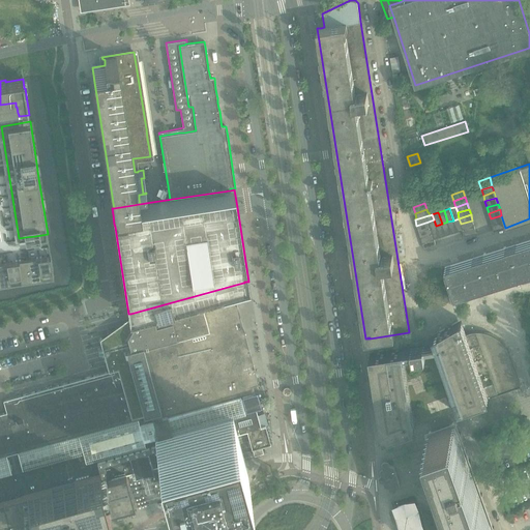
[(501,215),(491,218),(493,225),(503,222),(501,215)]
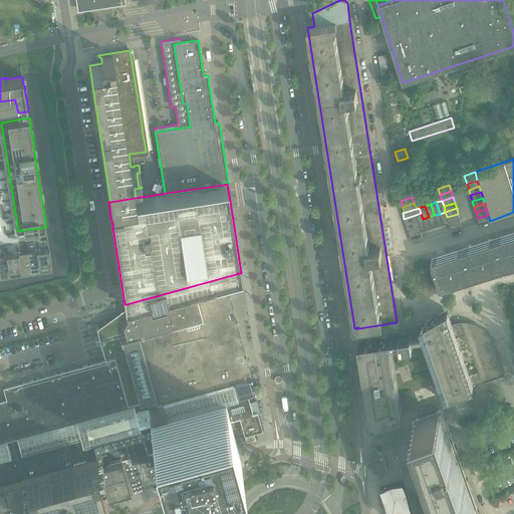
[(449,223),(447,217),(445,212),(440,214),(443,225),(449,223)]
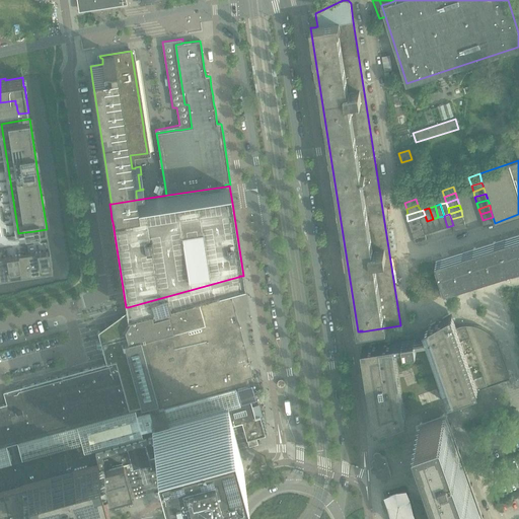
[(425,215),(420,217),(422,223),(423,228),(425,234),(430,232),(427,221),(425,215)]
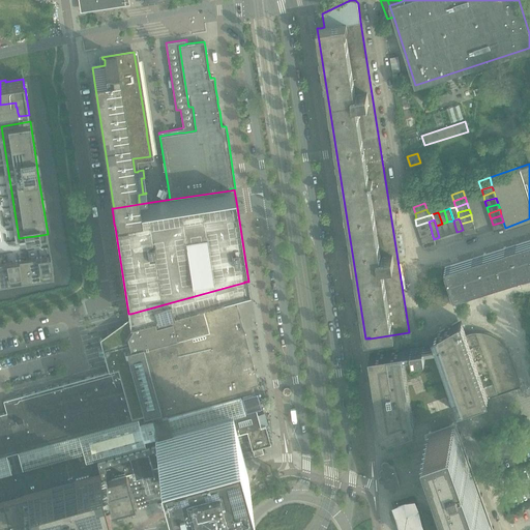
[(453,221),(447,222),(451,233),(457,232),(453,221)]
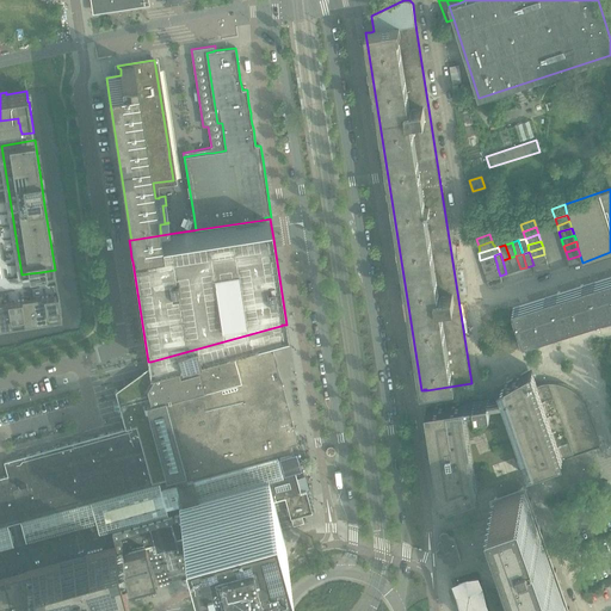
[(544,254),(531,258),(534,265),(547,261),(544,254)]
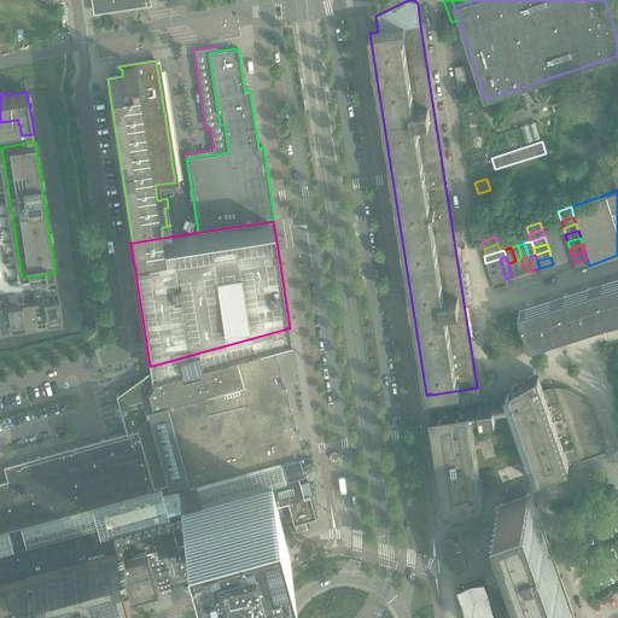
[(500,258),(485,263),(488,269),(502,266),(500,258)]
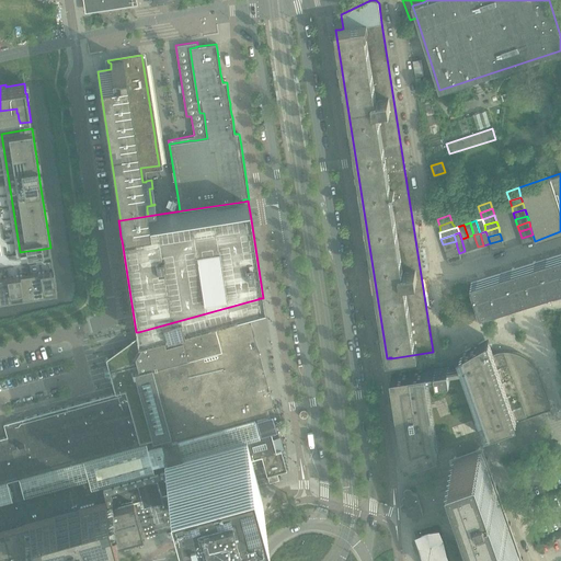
[(473,235),(468,237),(471,249),(478,247),(473,235)]
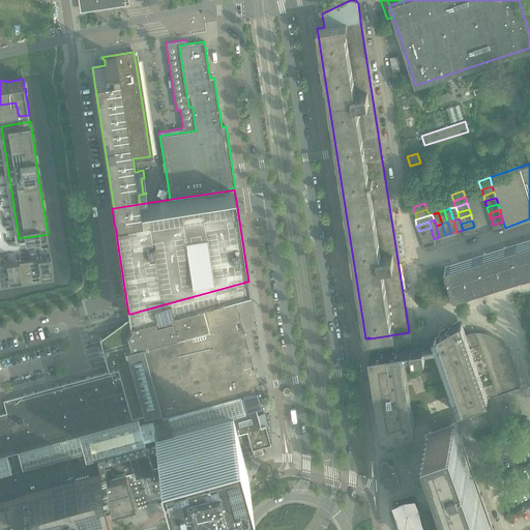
[(493,225),(494,230),(494,231),(505,228),(503,222),(493,225)]
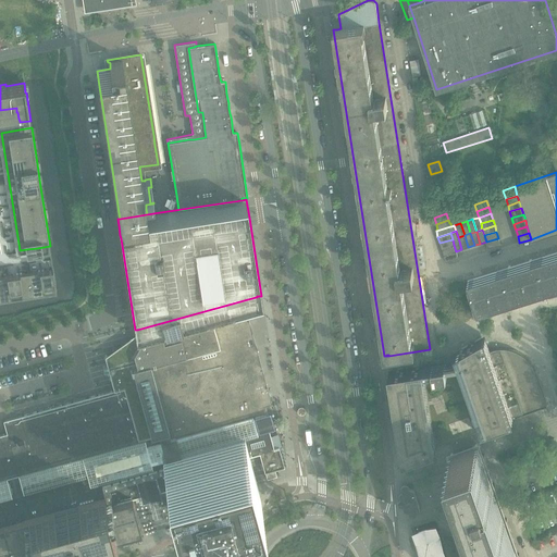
[(465,235),(458,237),(461,249),(468,247),(465,235)]
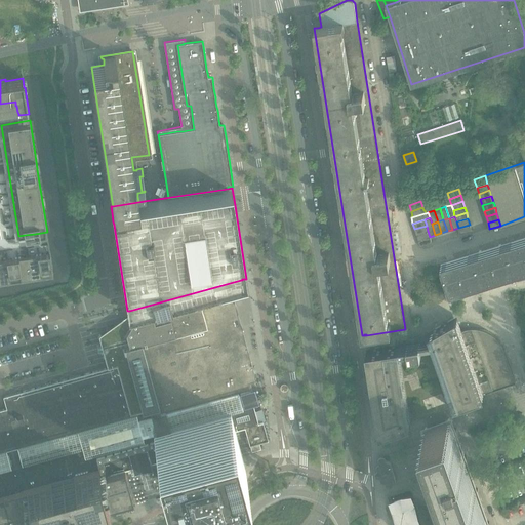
[(470,225),(458,228),(460,234),(472,231),(470,225)]
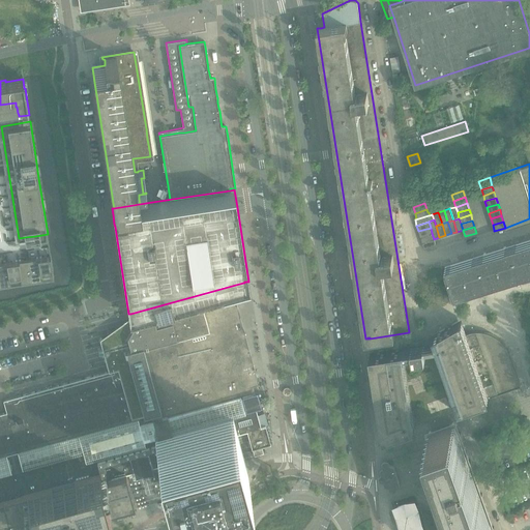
[(431,228),(418,231),(420,237),(432,233),(431,228)]
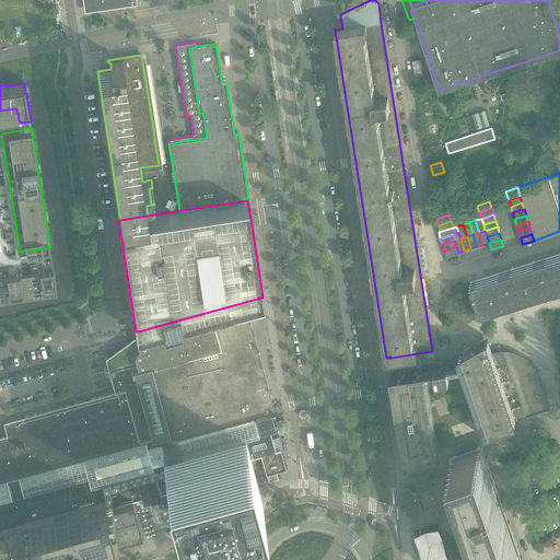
[(458,253),(456,246),(444,251),(446,257),(458,253)]
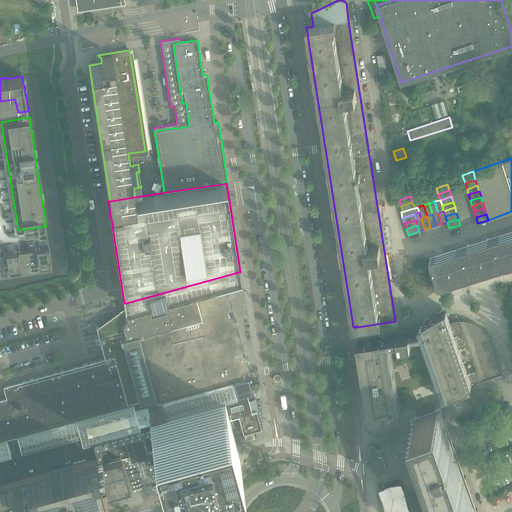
[(511,230),(430,257),(438,283),(446,281),(463,275),(463,274),(477,269),(477,271),(495,265),(495,264),(509,259),(509,261),(511,259),(511,230)]
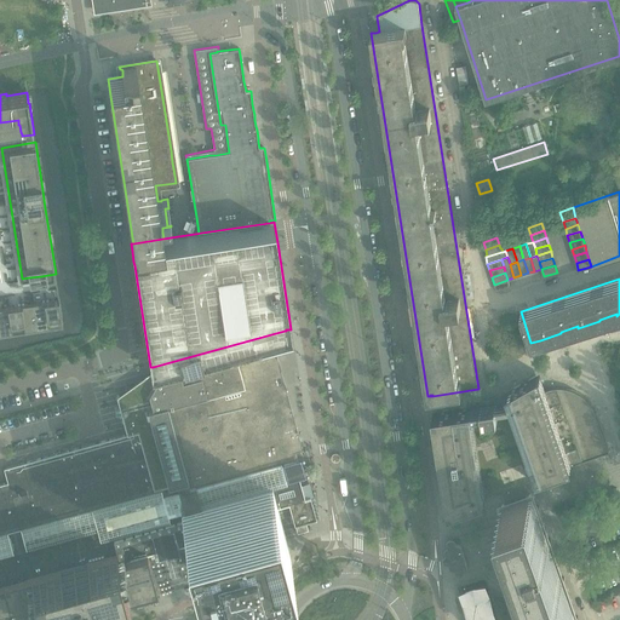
[(507,280),(494,285),(497,292),(510,287),(507,280)]
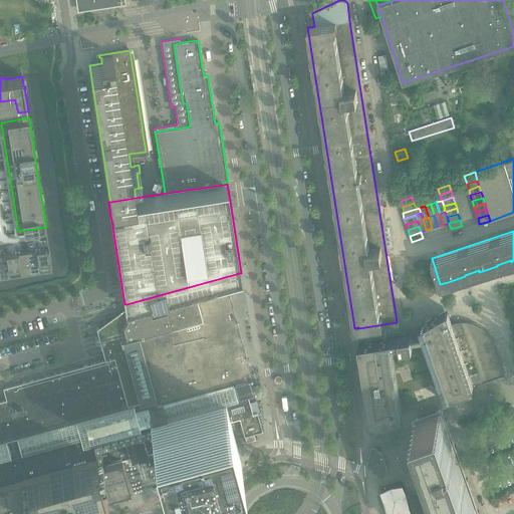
[(48,245),(37,246),(40,260),(41,268),(52,266),(50,258),(48,245)]
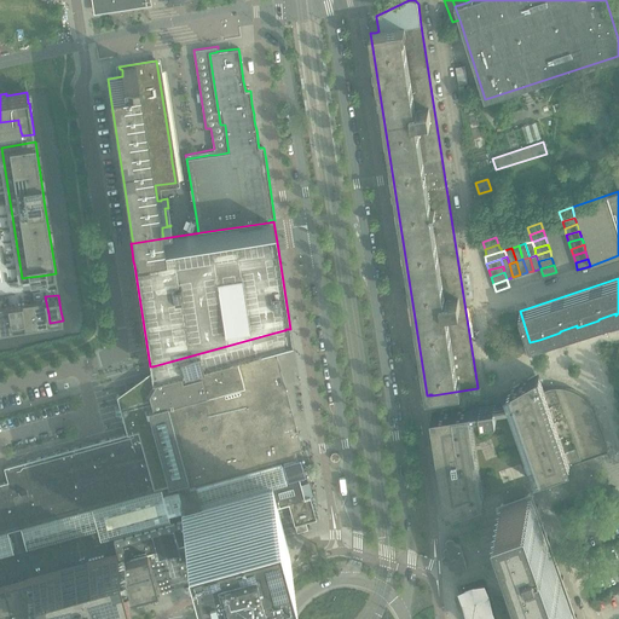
[(45,296),(33,299),(36,324),(50,323),(48,313),(45,296)]
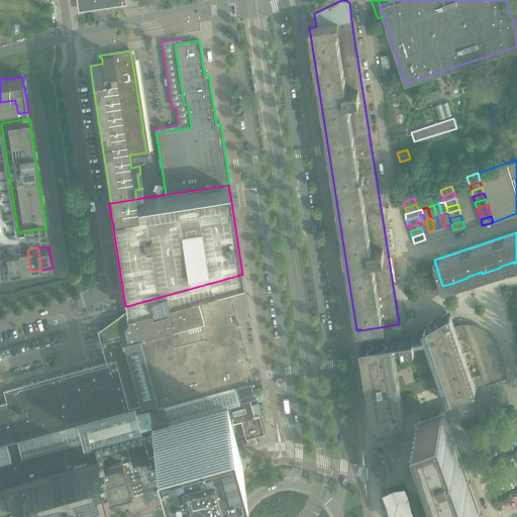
[(27,249),(17,250),(19,265),(20,273),(30,271),(27,249)]
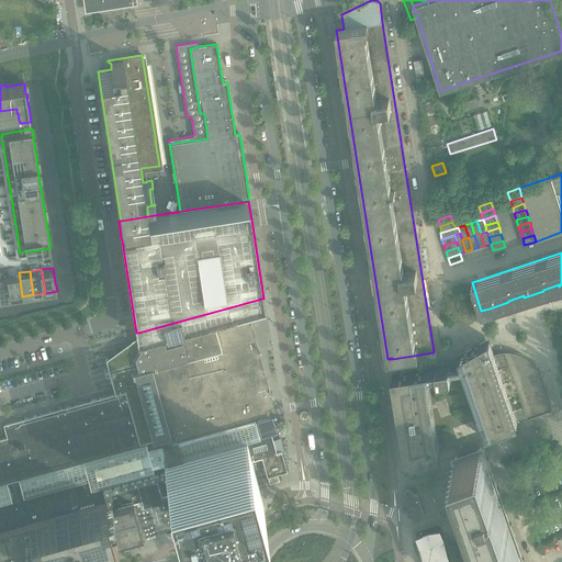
[(19,272),(8,274),(10,290),(11,298),(22,296),(21,288),(19,272)]
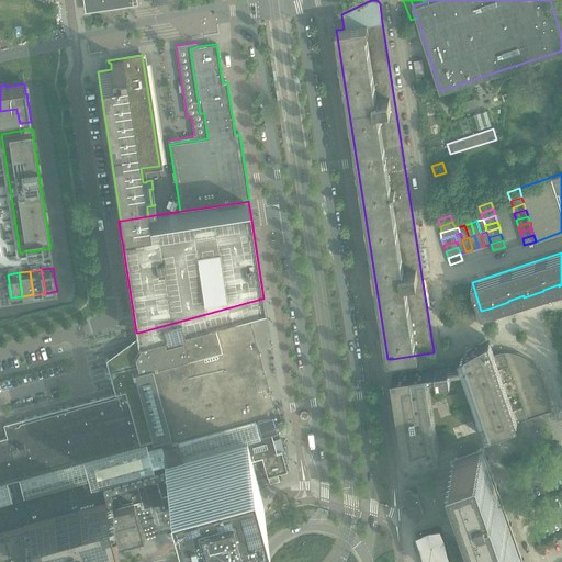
[(8,274),(0,274),(0,300),(11,298),(10,290),(8,274)]
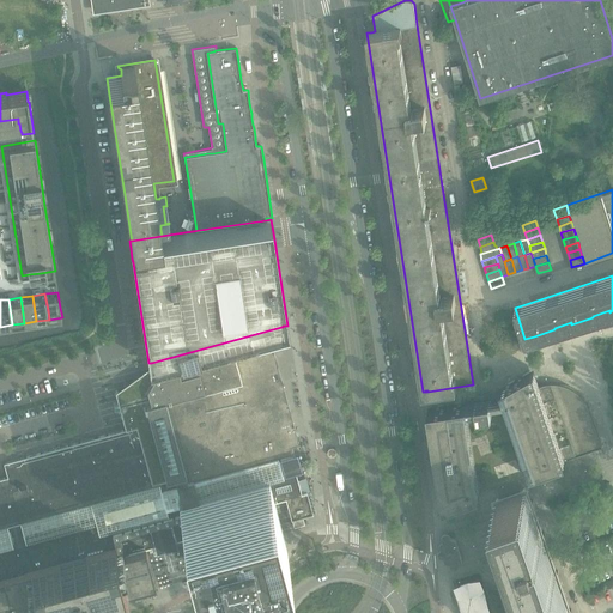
[(178,540),(188,536),(178,504),(268,480),(274,502),(286,498),(289,508),(291,519),(313,514),(309,503),(307,492),(302,493),(297,479),(296,474),(296,472),(296,471),(295,471),(293,463),(291,455),(291,454),(290,453),(290,451),(289,445),(298,443),(269,338),(268,333),(268,331),(156,360),(151,363),(152,371),(153,371),(155,382),(149,383),(117,393),(117,390),(115,392),(117,401),(120,408),(120,410),(123,422),(126,430),(115,432),(105,435),(67,445),(23,457),(6,462),(5,463),(6,468),(8,477),(0,478),(0,580),(4,578),(103,552),(104,551),(104,550),(98,532),(111,528),(116,546),(119,556),(146,548),(153,546),(155,546),(156,546),(161,545),(162,545),(163,545),(163,546),(164,546),(165,546),(167,546),(168,545),(169,545),(169,544),(170,542),(175,540),(175,541),(176,540),(178,540)]
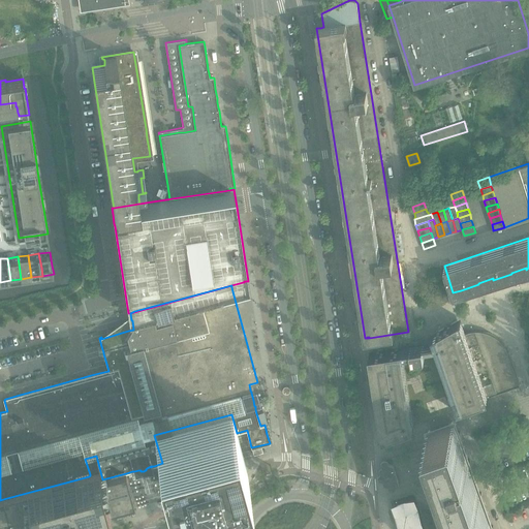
[(432,336),(434,341),(425,343),(425,340),(409,342),(409,345),(369,351),(382,435),(414,424),(413,423),(457,407),(458,409),(488,398),(488,397),(520,385),(520,384),(508,352),(506,348),(504,345),(501,342),(498,339),(495,336),(491,334),(487,332),(483,331),(478,331),(474,331),(470,332),(465,333),(461,318),(432,335),(432,336)]
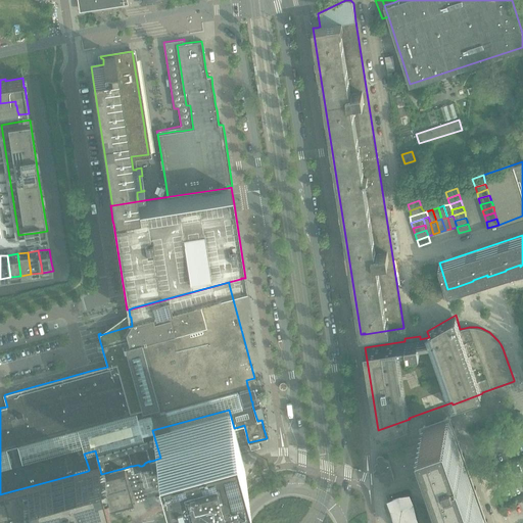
[(97,328),(0,354),(0,391),(18,387),(19,390),(57,380),(56,377),(96,365),(98,369),(107,367),(105,360),(102,349),(102,348),(100,342),(98,334),(97,328)]
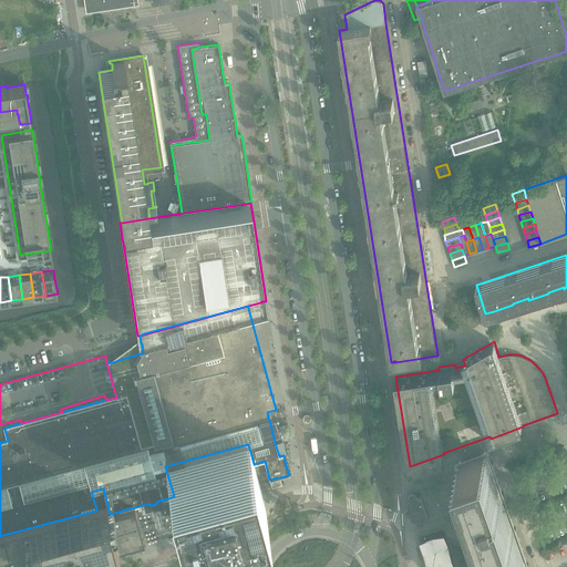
[(165,466),(174,496),(174,500),(182,526),(198,522),(202,521),(203,522),(204,522),(205,522),(205,521),(206,521),(206,519),(265,504),(264,502),(254,464),(248,444),(165,466)]
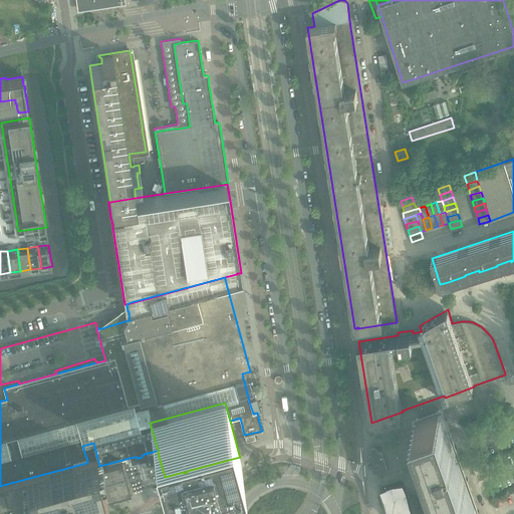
[(480,513),(479,511),(478,512),(476,507),(477,506),(468,479),(467,480),(465,475),(466,474),(457,448),(456,448),(454,443),(455,443),(443,408),(412,419),(416,429),(415,430),(420,443),(421,443),(425,453),(423,454),(425,459),(427,459),(430,469),(429,470),(431,475),(432,474),(436,485),(435,485),(436,491),(438,490),(442,501),(440,502),(442,507),(444,506),(446,513),(480,513)]
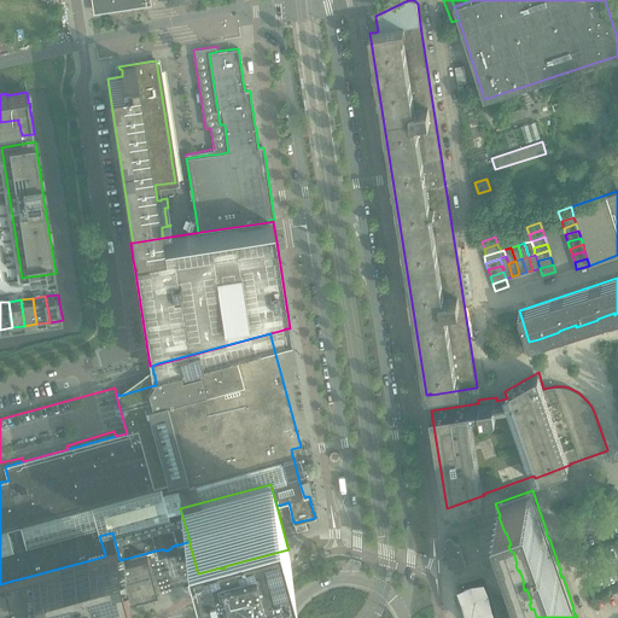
[(307,529),(305,520),(293,524),(296,531),(307,529)]
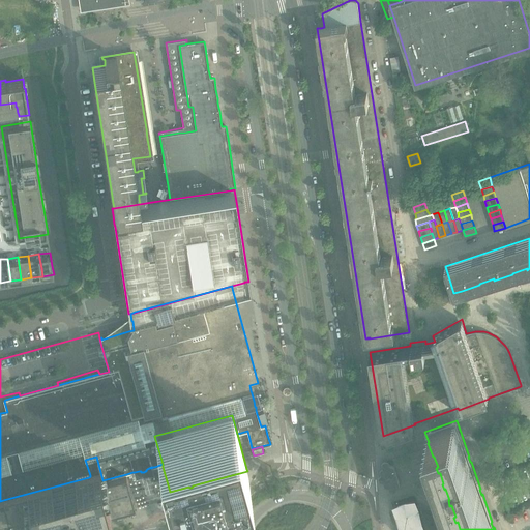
[(392,489),(393,490),(393,489),(398,490),(400,487),(393,467),(386,465),(383,468),(389,488),(392,489)]
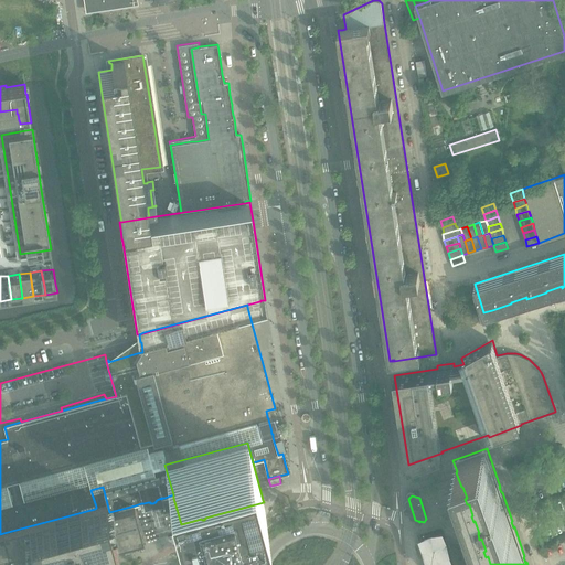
[(116,545),(118,545),(128,542),(130,542),(130,541),(141,539),(144,539),(142,535),(142,536),(139,525),(140,525),(139,523),(136,513),(136,512),(135,505),(4,541),(11,564),(43,564),(52,563),(54,563),(64,560),(65,560),(67,560),(77,556),(80,555),(91,553),(93,552),(103,548),(103,550),(105,548),(116,545)]
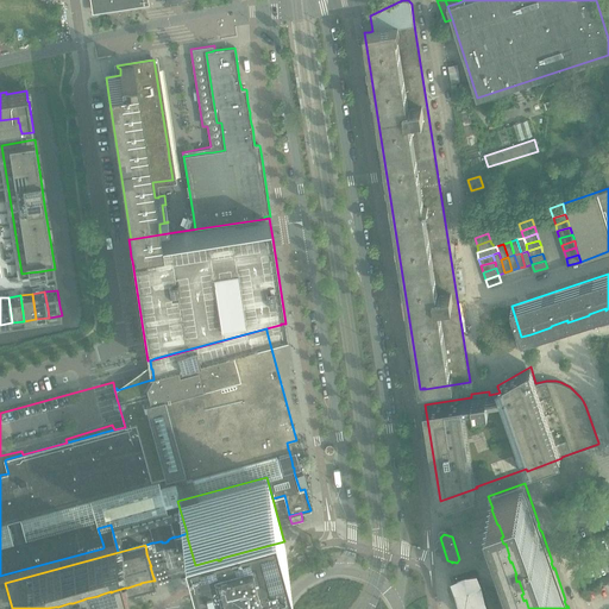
[(0,608),(12,608),(5,583),(4,575),(0,576),(0,608)]
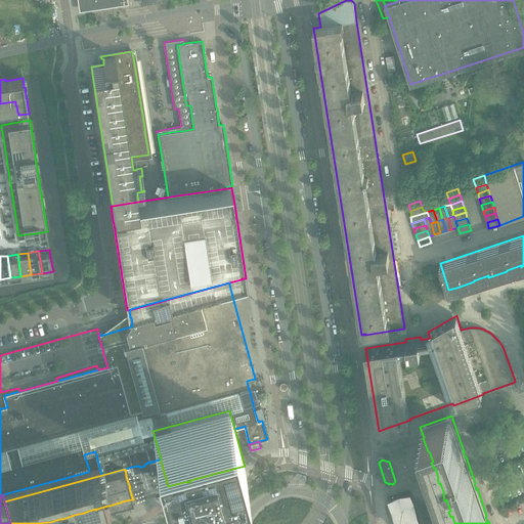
[(409,496),(391,501),(396,521),(397,520),(398,523),(418,523),(417,519),(416,519),(415,515),(416,515),(412,506),(415,505),(413,503),(412,500),(410,501),(410,500),(409,496)]
